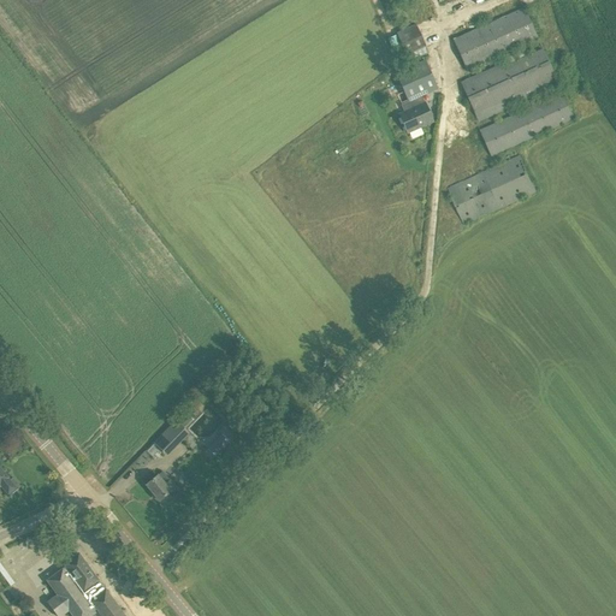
[(516,61),(511,51),(537,39),(523,9),(454,40),(467,70),(505,53),(510,65),(462,87),(479,122),(528,99),(532,107),(480,131),(491,157),(573,119),(562,94),(538,105),(537,101),(534,102),(532,98),(558,86),(543,51),(516,61)]
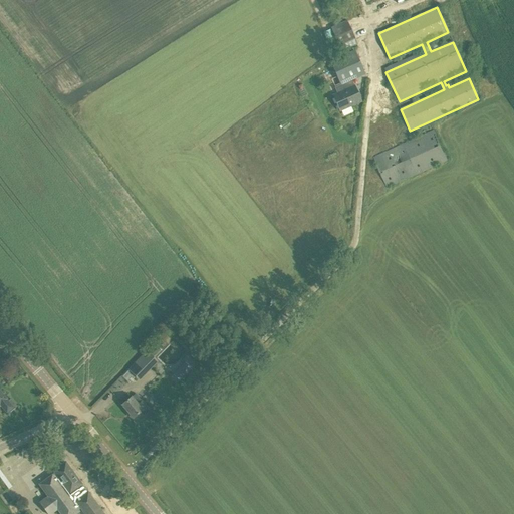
[(339,46),(355,39),(346,21),(331,28),(339,46)]
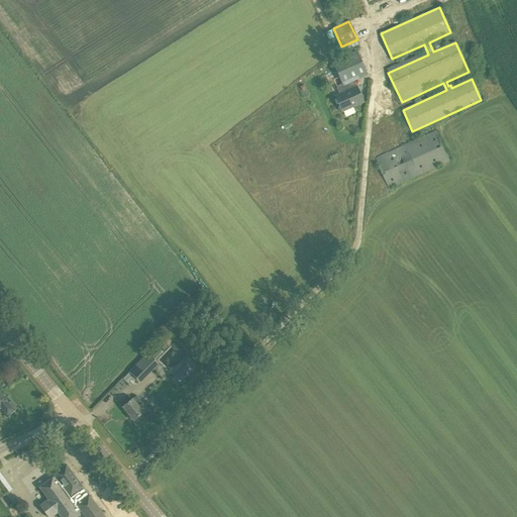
[(435,48),(442,45),(440,40),(433,44),(435,48)]
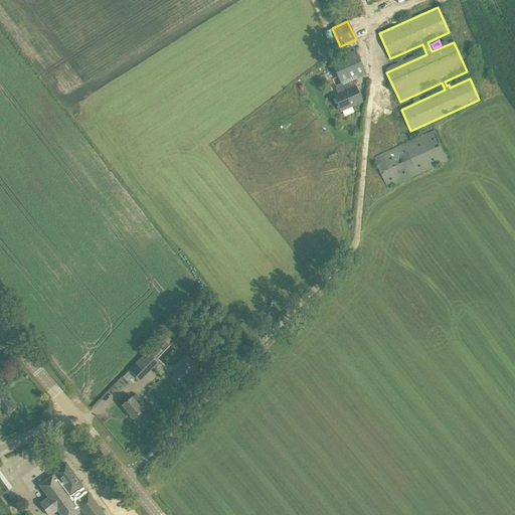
[(330,61),(341,86),(335,88),(338,95),(334,97),(340,112),(362,102),(355,87),(352,80),(366,74),(355,49),(330,61)]
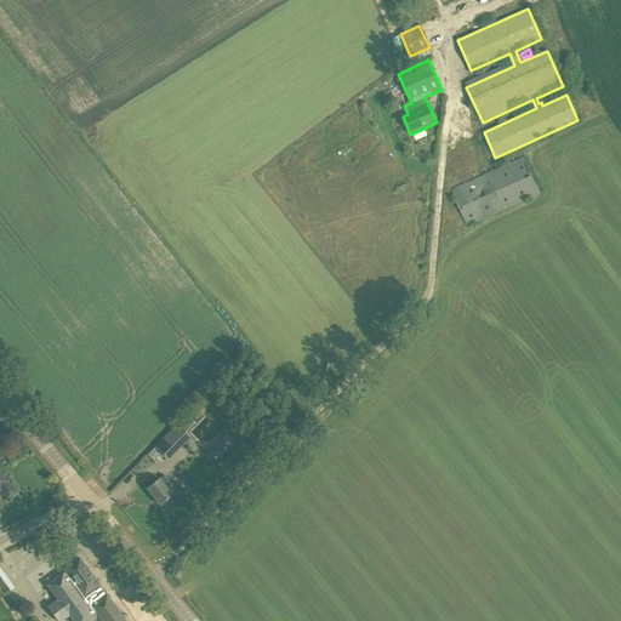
[(467,228),(540,194),(524,157),(450,189),(467,228)]
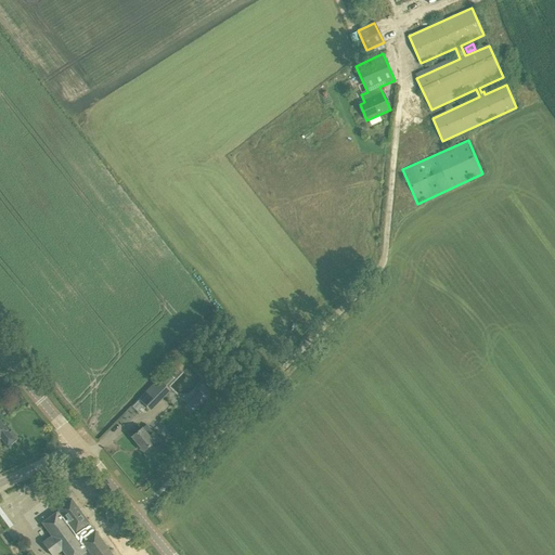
[(186,377),(190,381),(177,392),(186,403),(207,384),(195,370),(186,377)]
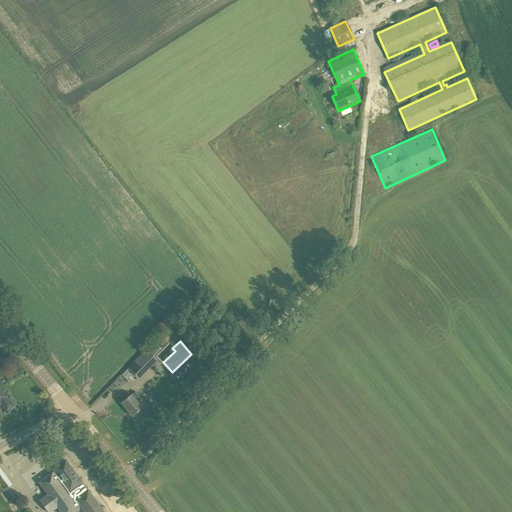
[(139,380),(157,360),(146,349),(127,369),(139,380)]
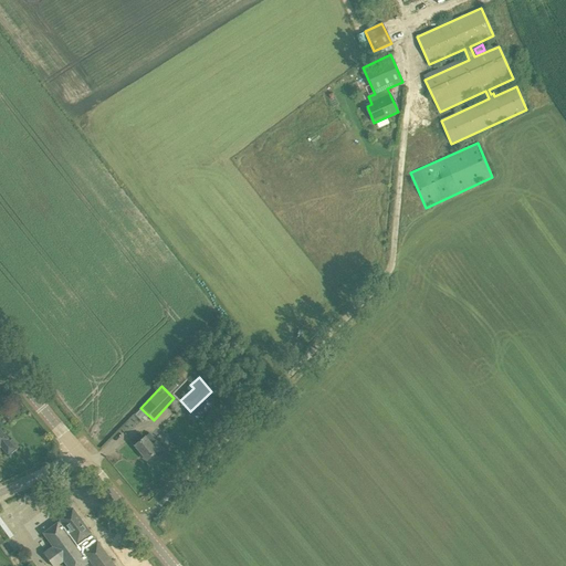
[(199,420),(211,407),(205,399),(191,412),(199,420)]
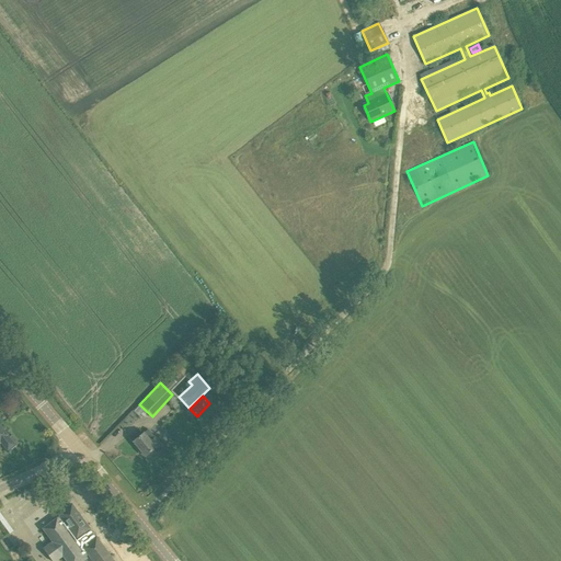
[(9,438),(8,436),(0,426),(0,442),(0,443),(7,450),(10,449),(11,450),(19,444),(12,435),(9,438)]
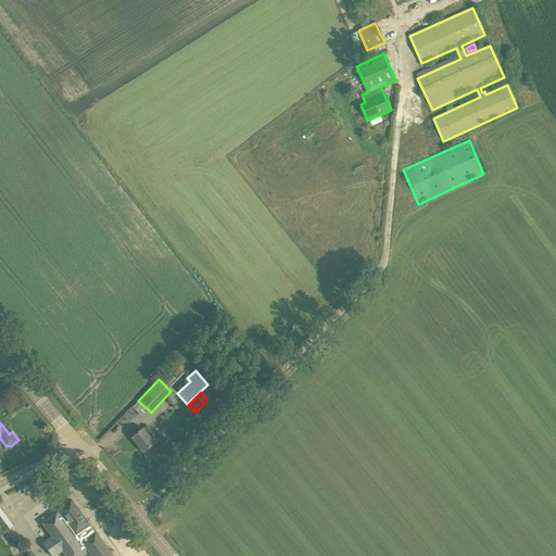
[(147,426),(142,430),(133,438),(143,452),(153,445),(158,451),(167,443),(162,437),(159,439),(154,432),(153,434),(147,426)]
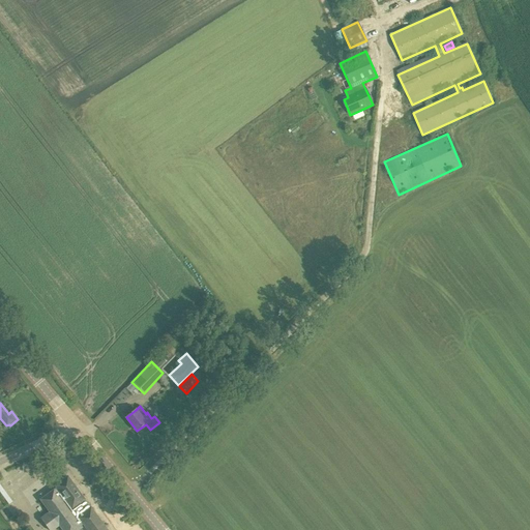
[(54,490),(40,500),(49,512),(40,519),(49,529),(53,529),(59,526),(62,529),(78,529),(82,528),(81,526),(83,524),(87,529),(107,529),(90,507),(89,508),(86,504),(87,503),(85,500),(67,476),(55,486),(56,488),(54,490)]
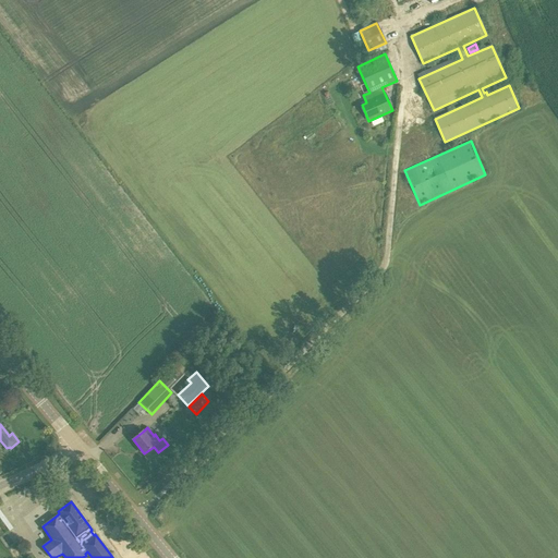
[(0,513),(11,529),(14,526),(1,507),(0,508),(0,513)]
